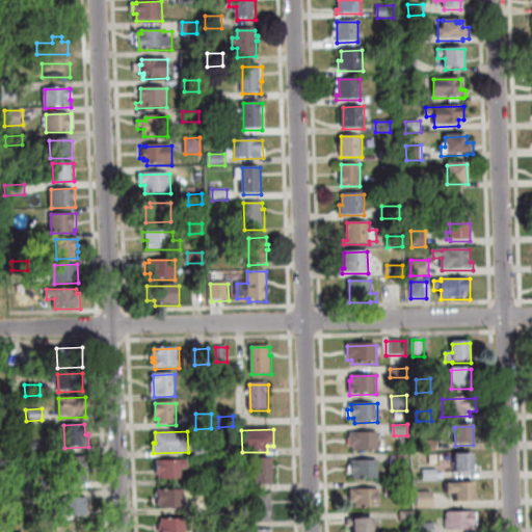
[(355,447),(351,448),(351,447),(349,447),(348,440),(350,440),(350,433),(379,432),(379,451),(355,452),(355,447)]
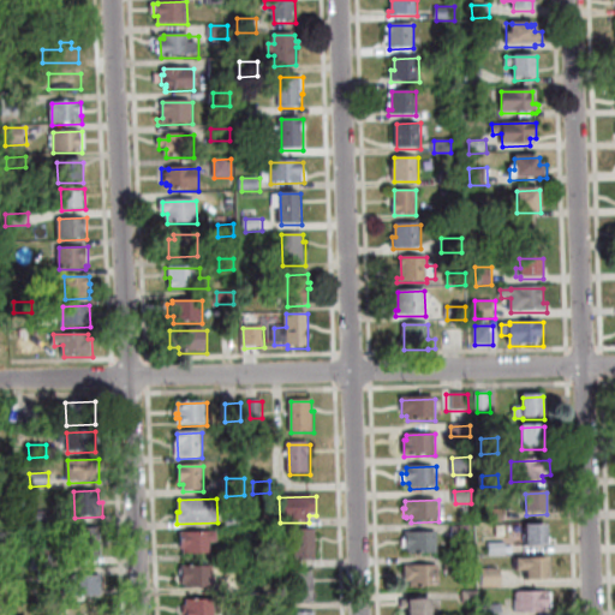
[(489,509),(507,509),(507,521),(490,521),(489,509)]
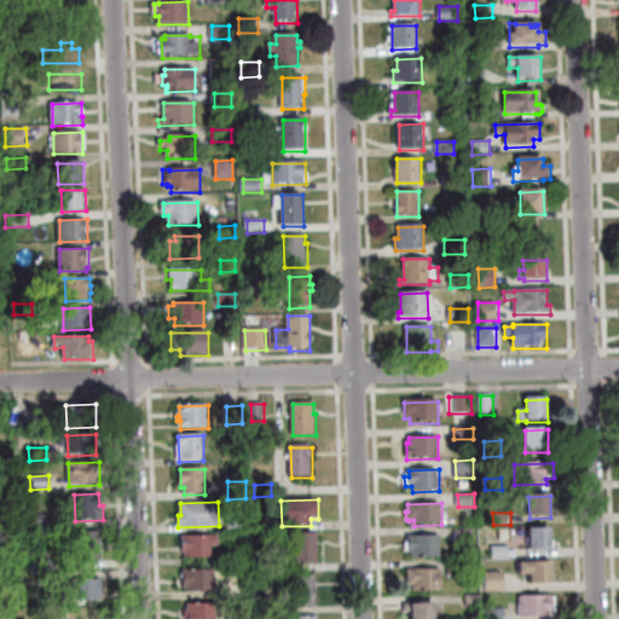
[(35,528),(34,515),(52,514),(52,527),(35,528)]
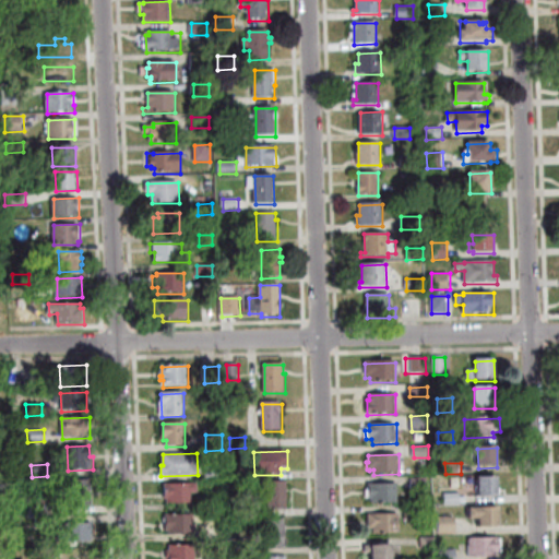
[(222,479),(205,479),(205,466),(222,466),(222,479)]
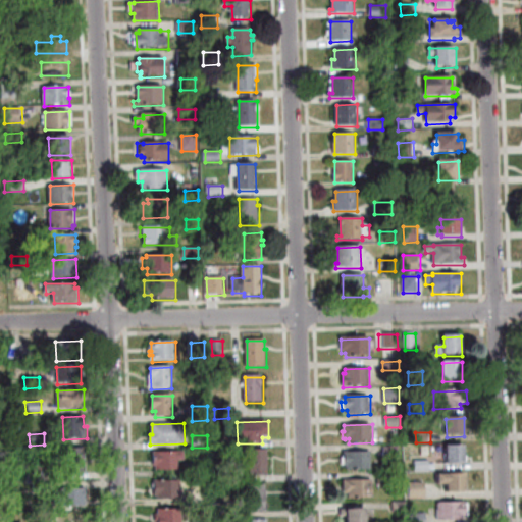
[(400,458),(385,458),(384,447),(399,447),(400,458)]
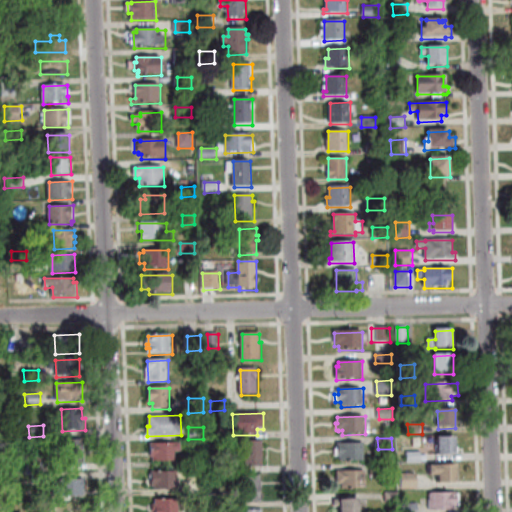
[(438,439),(456,438),(456,448),(459,448),(460,454),(456,454),(456,457),(438,457),(438,439)]
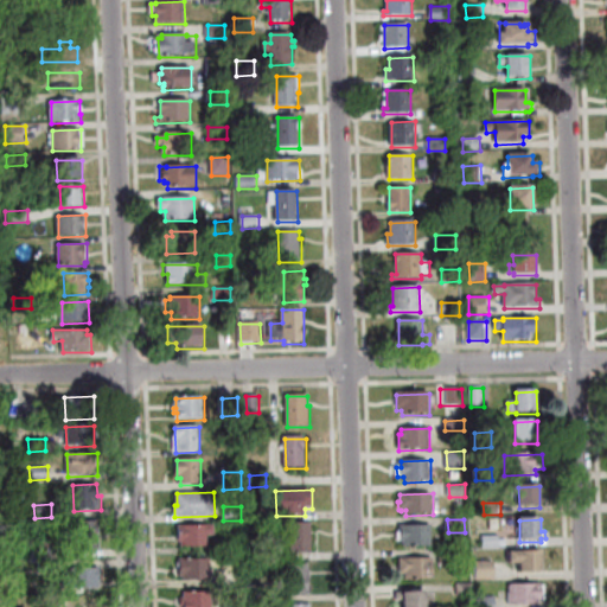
[(77,522),(101,521),(101,536),(103,536),(104,549),(101,549),(101,551),(78,551),(77,522)]
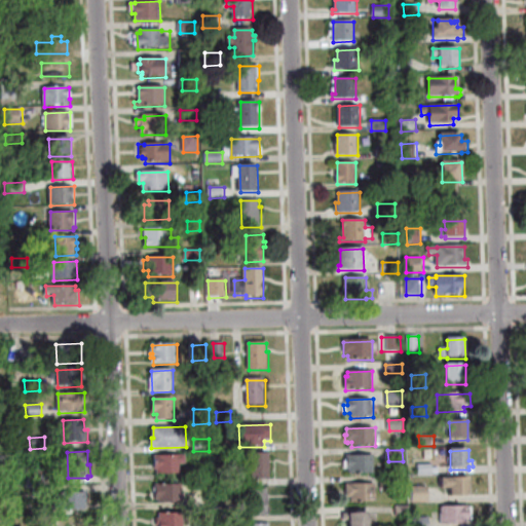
[(270,480),(253,480),(252,454),(270,454),(270,480)]
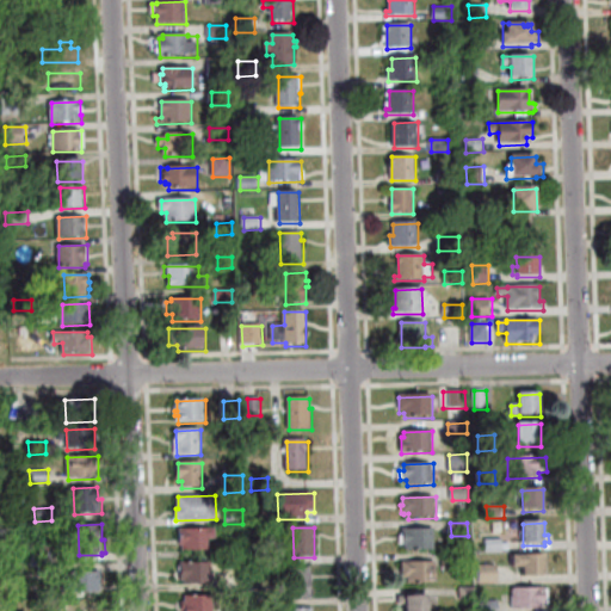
[(180,530),(217,529),(217,539),(209,539),(210,551),(183,551),(183,547),(180,547),(180,530)]
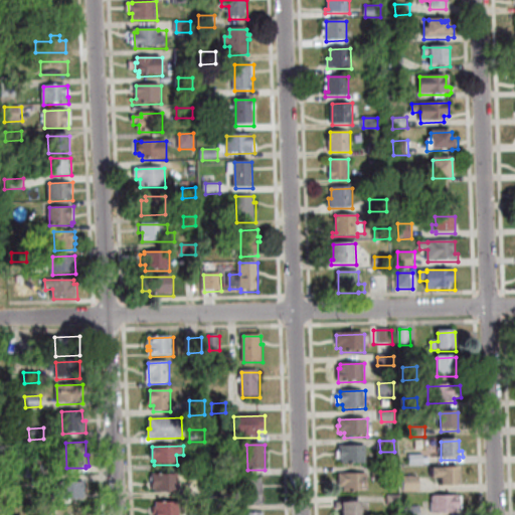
[(343,460),(338,460),(338,453),(340,452),(340,447),(366,446),(367,464),(343,465),(343,460)]
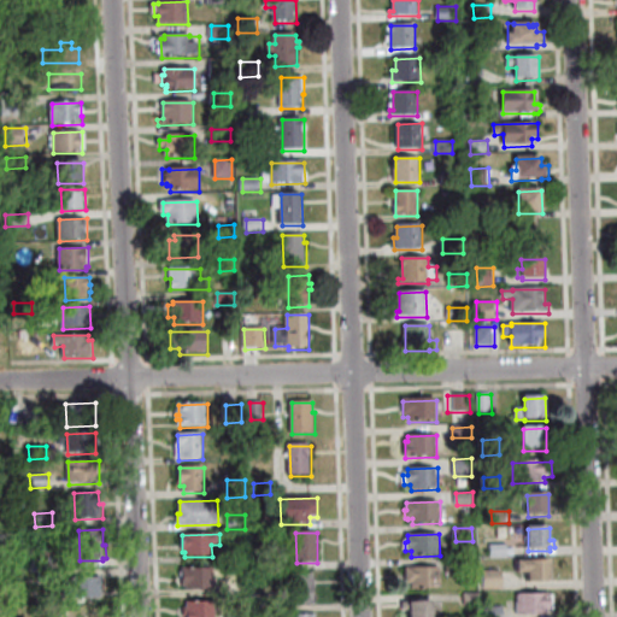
[(509,557),(492,558),(492,545),(509,544),(509,557)]
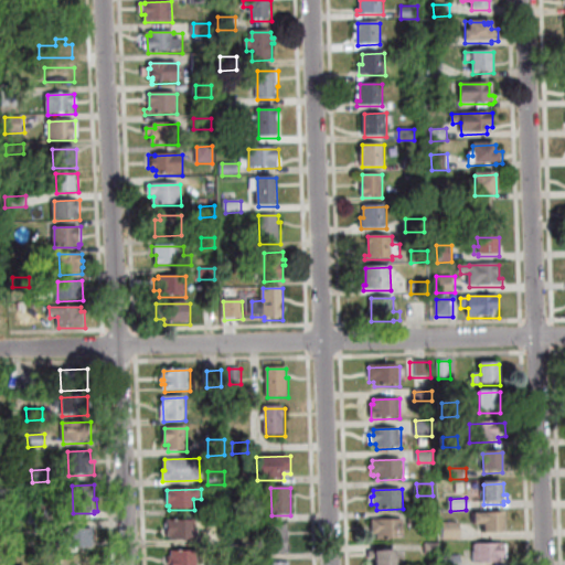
[(31,504),(56,503),(56,520),(32,521),(31,504)]
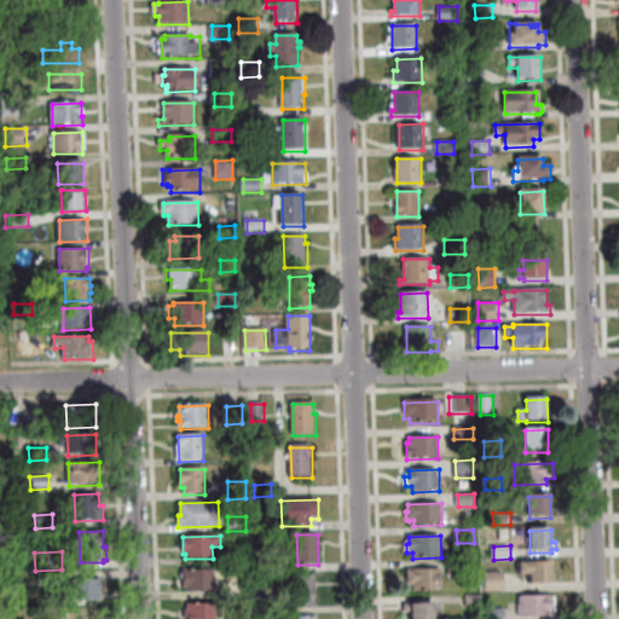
[(230,566),(230,553),(249,553),(249,566),(230,566)]
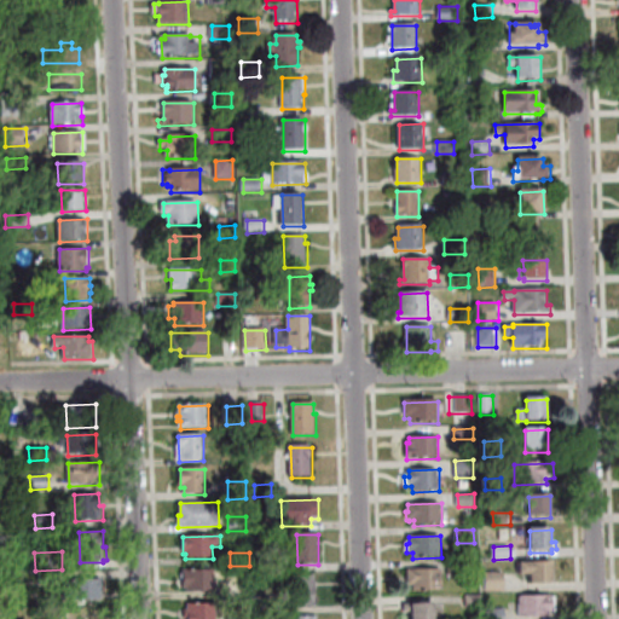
[(272,573),(272,559),(290,559),(290,572),(272,573)]
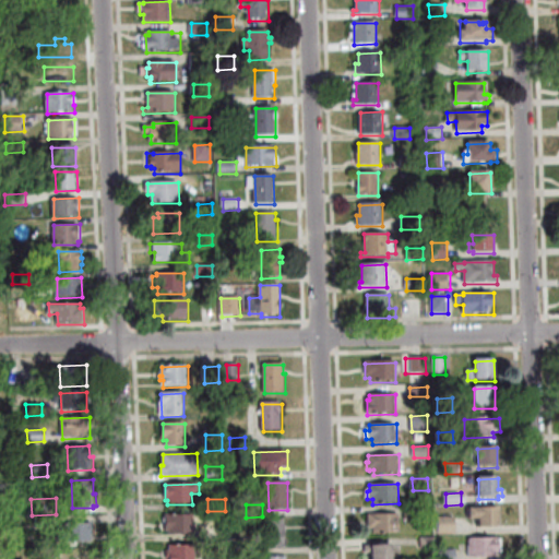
[(470,521),(470,507),(499,506),(500,530),(479,530),(478,521),(470,521)]
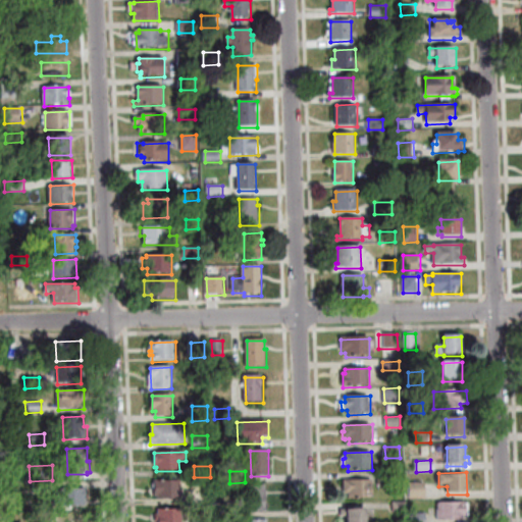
[(379,486),(379,474),(396,473),(396,485),(379,486)]
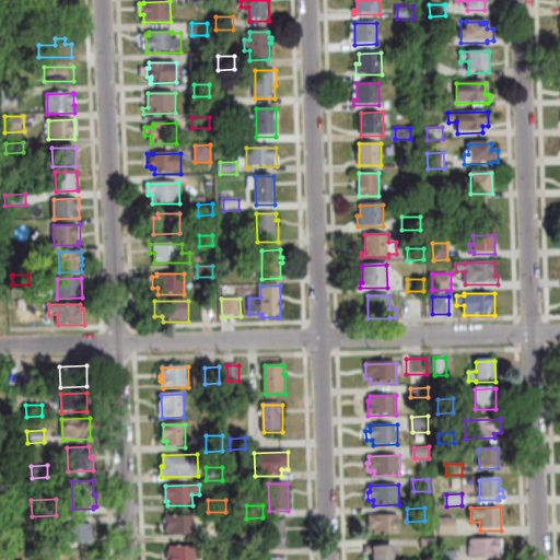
[(400,535),(375,536),(374,531),(371,531),(370,523),(374,523),(374,515),(400,514),(400,535)]
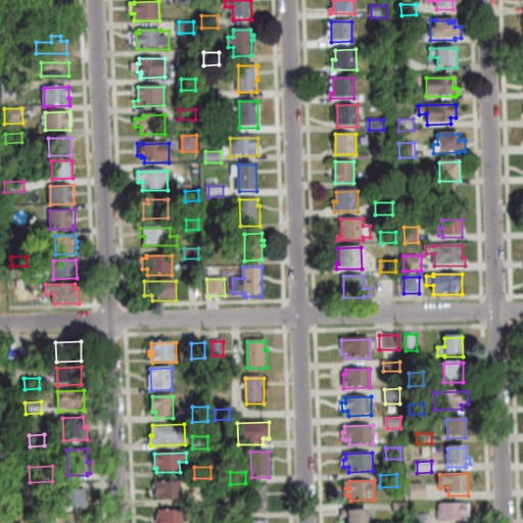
[(182,501),(158,501),(158,497),(155,497),(155,482),(182,482),(182,501)]
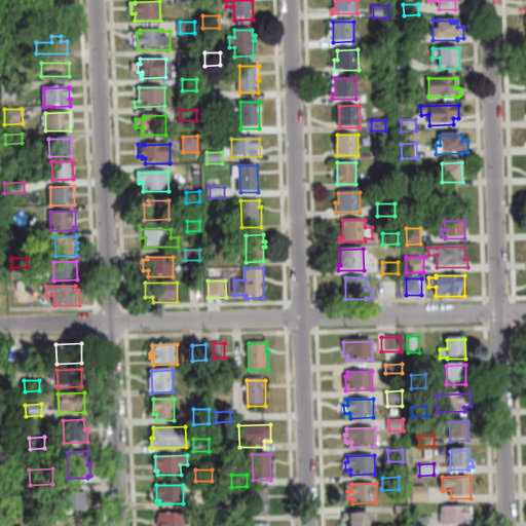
[(36,486),(51,486),(51,496),(36,497),(36,486)]
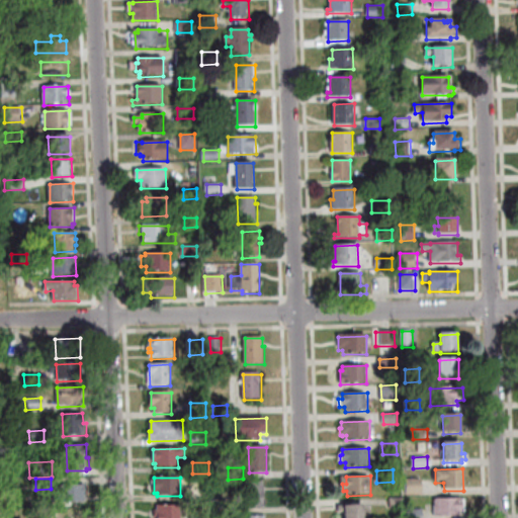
[(423,495),(408,495),(407,480),(423,479),(423,495)]
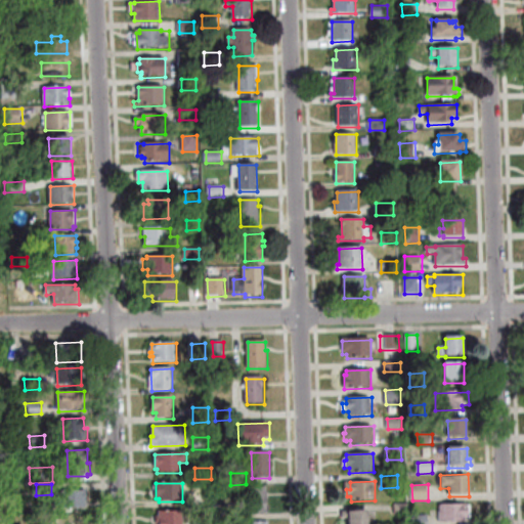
[(249,487),(267,487),(267,493),(269,493),(269,498),(267,498),(267,514),(249,514),(249,487)]
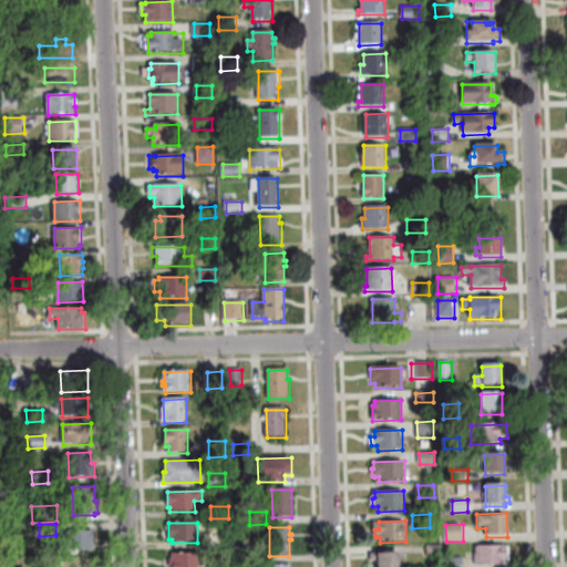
[(95,549),(69,550),(68,531),(94,531),(95,549)]
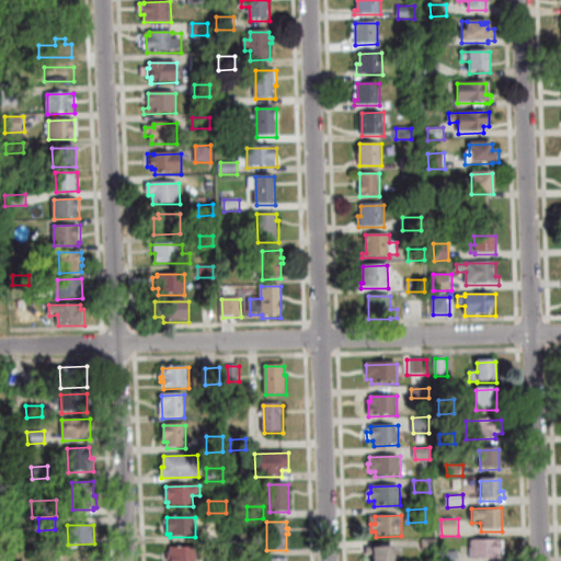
[(438,550),(422,551),(422,539),(437,539),(438,550)]
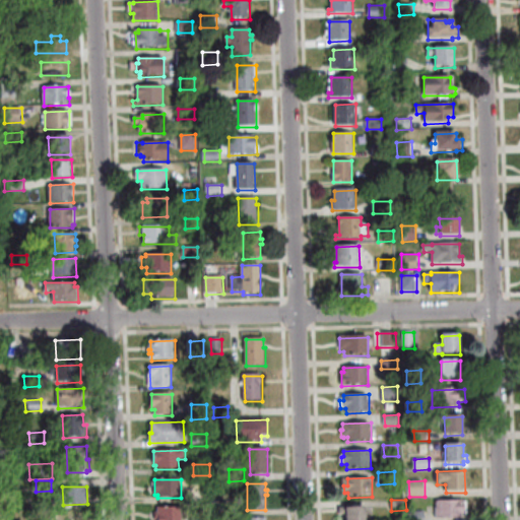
[(464,500),(464,502),(468,502),(468,515),(465,515),(465,516),(461,516),(461,519),(438,519),(437,501),(464,500)]
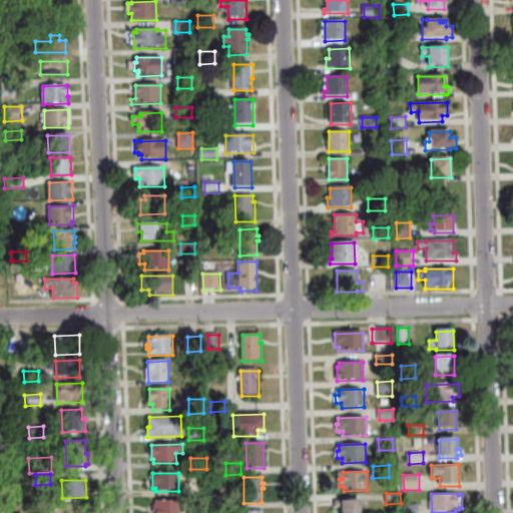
[(179,512),(153,512),(153,507),(155,507),(155,501),(179,500),(179,512)]
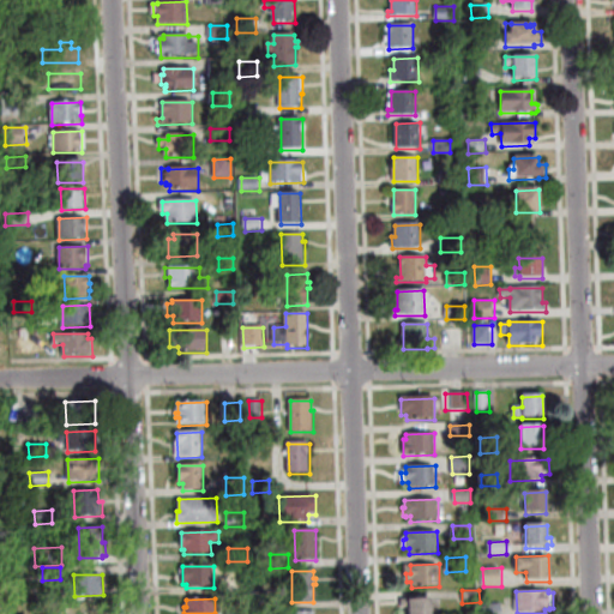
[(429,613),(408,613),(408,609),(402,609),(402,601),(429,600),(429,613)]
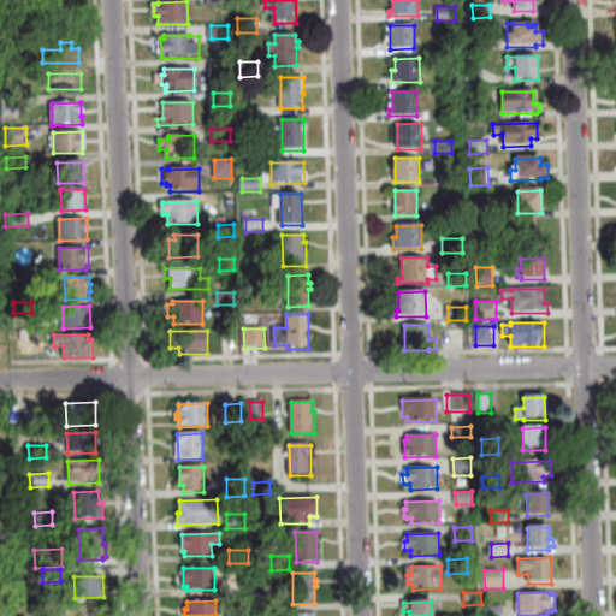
[(504,615),(485,615),(485,606),(504,605),(504,615)]
